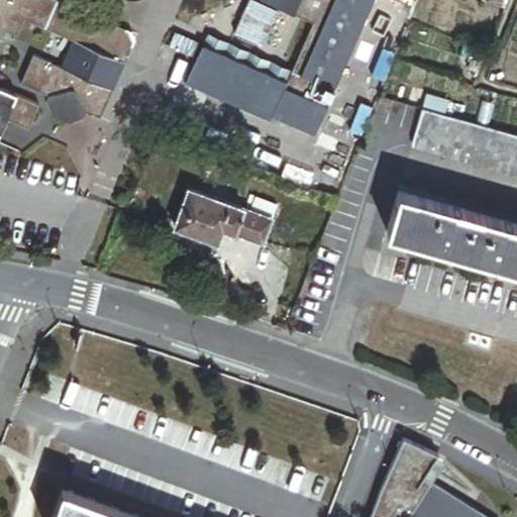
[(90,107),(105,114),(137,42),(133,34),(60,2),(61,0),(0,0),(0,30),(0,31),(8,13),(17,17),(73,41),(61,69),(34,58),(21,86),(50,99),(48,103),(54,117),(72,124),(84,120),(86,115),(90,107)]
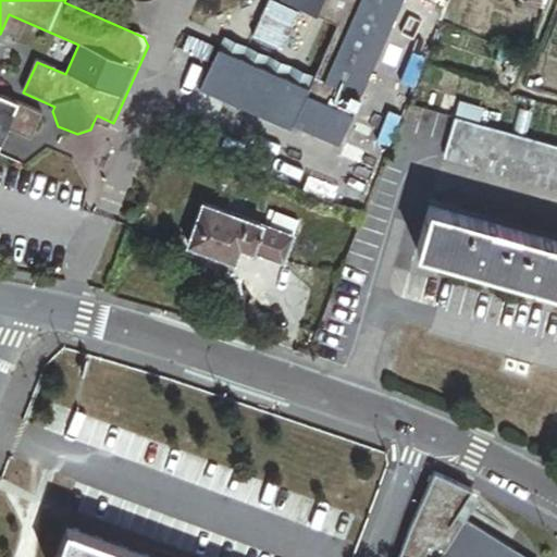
[(294,128),(341,149),(355,118),(339,111),(346,94),(361,100),(405,0),(280,0),(280,2),(338,27),(316,78),(310,90),(220,51),(219,50),(200,94),(291,134),(294,128)]
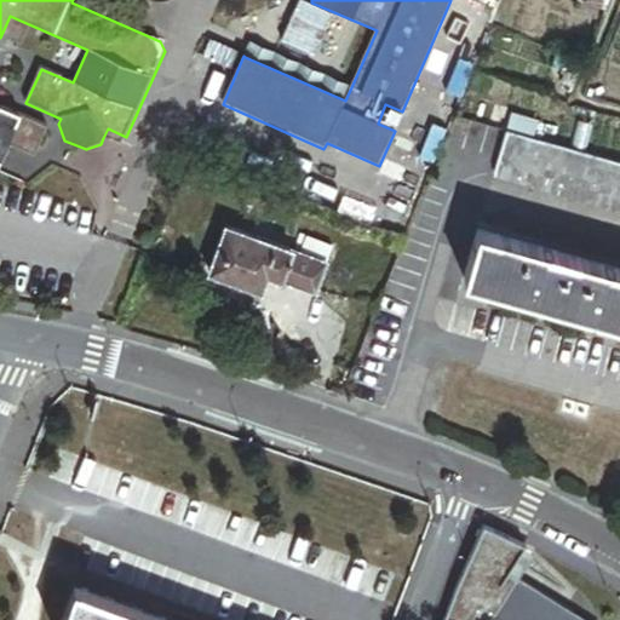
[(21,21),(10,16),(0,38),(12,42),(21,21)]
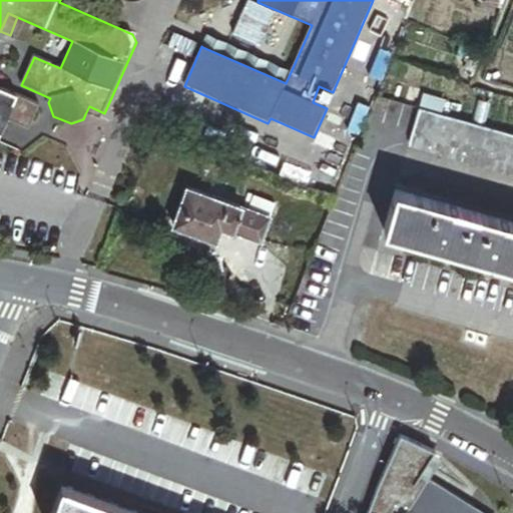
[(202,47),(286,83),(291,72),(207,35),(202,47)]
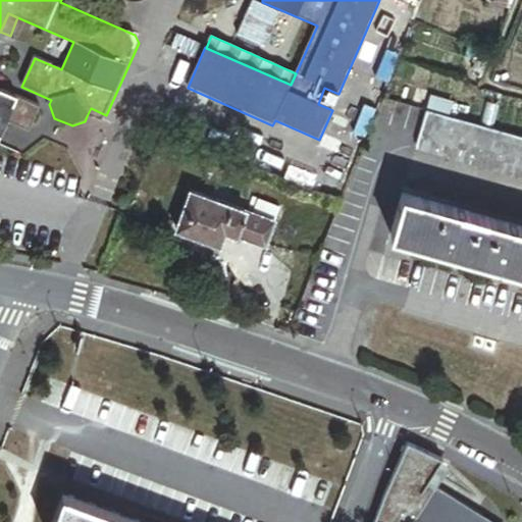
[(0,140),(7,122),(31,132),(41,108),(0,90),(0,140)]
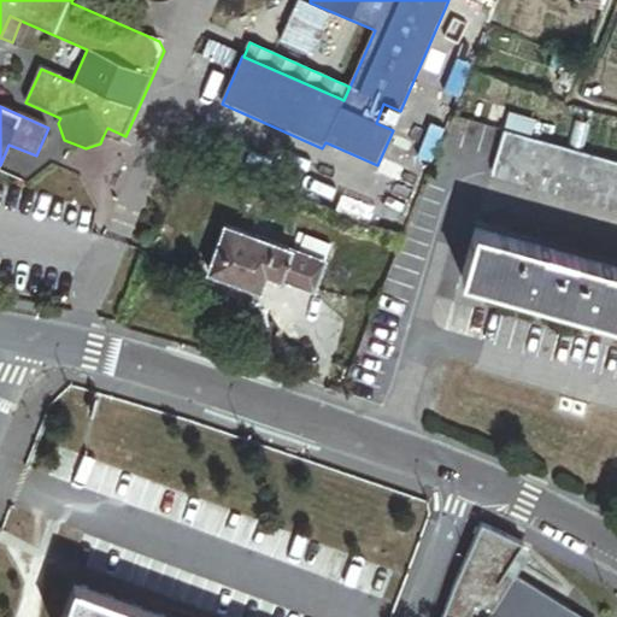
[(125,136),(107,128),(103,137),(121,146),(125,136)]
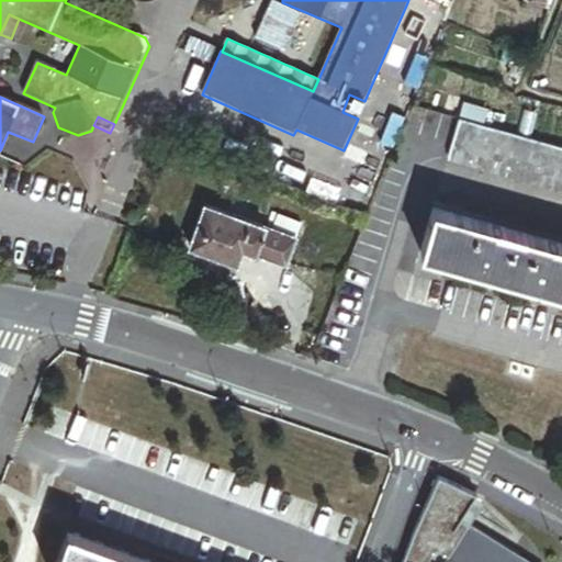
[(561,148),(458,119),(447,158),(561,190),(561,148)]
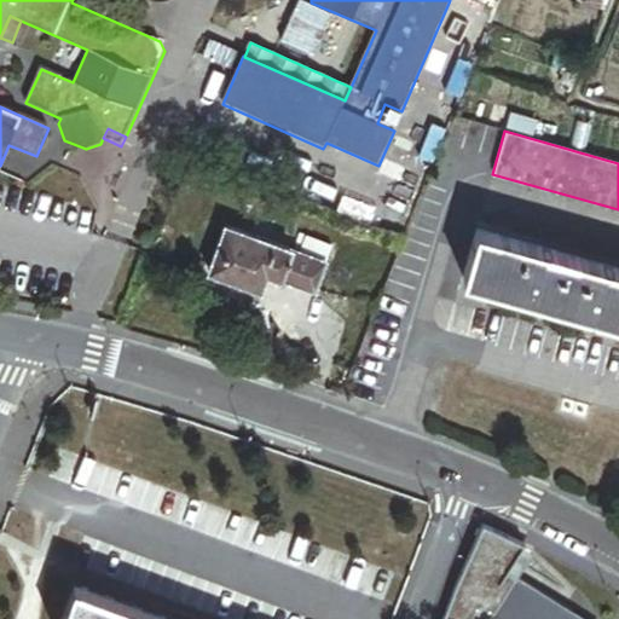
[(304,226),(300,237),(330,248),(334,238),(304,226)]
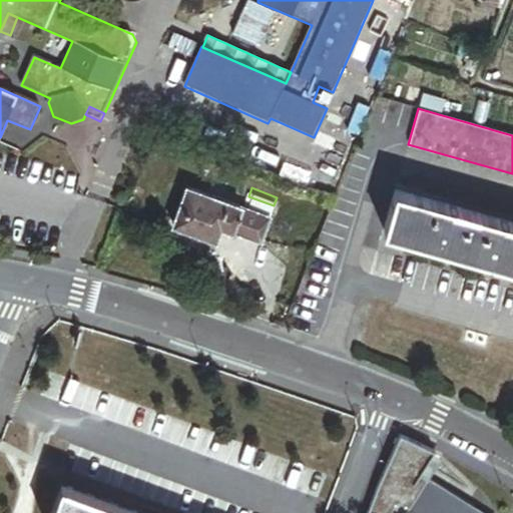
[(185,189),(172,227),(214,241),(218,229),(261,244),(274,205),(248,196),(243,209),(185,189)]
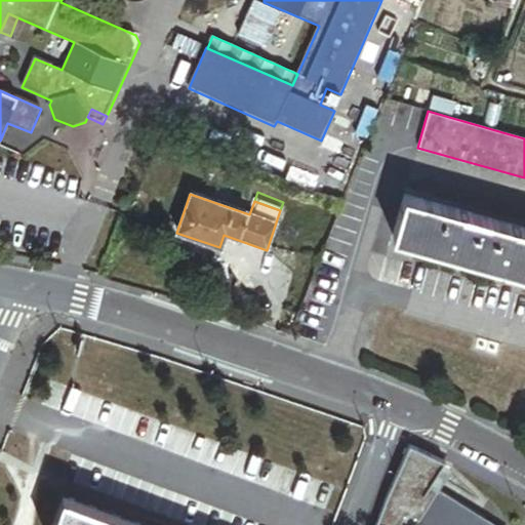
[(524,232),(403,198),(392,239),(429,249),(517,274),(524,276),(524,232)]
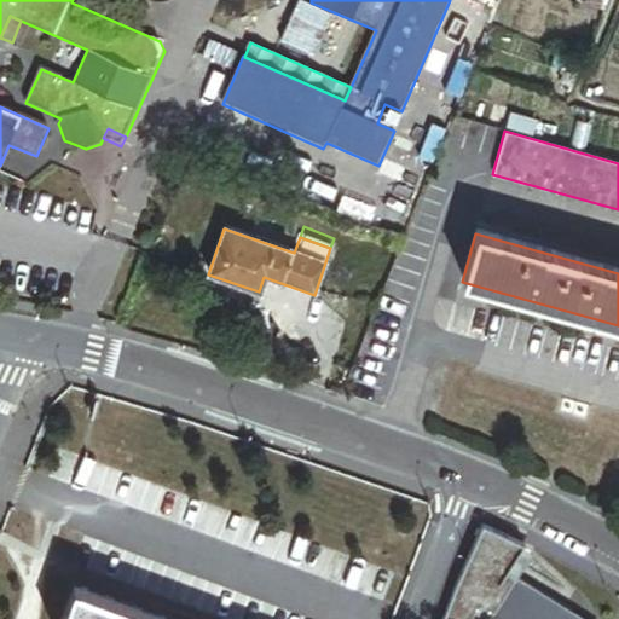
[(572,618),(503,582),(519,551),(480,531),(451,597),(443,618),(572,618)]
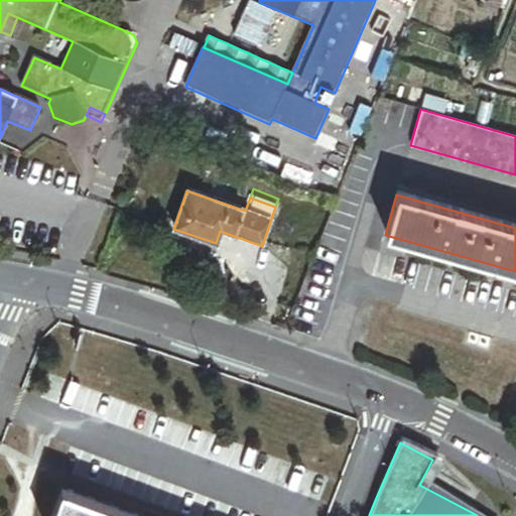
[(139,515),(62,488),(51,515),(139,515)]
